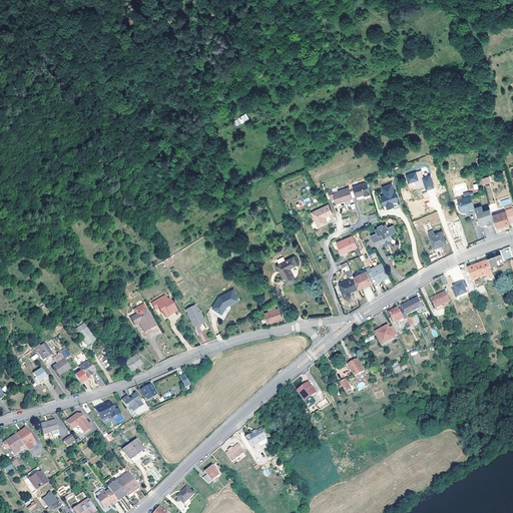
[(252,124),(259,121),(255,115),(250,118),(252,124)]
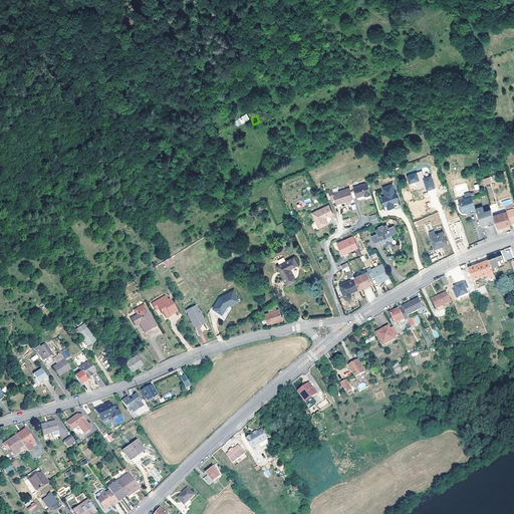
[(235,120),(238,125),(243,122),(241,117),(235,120)]
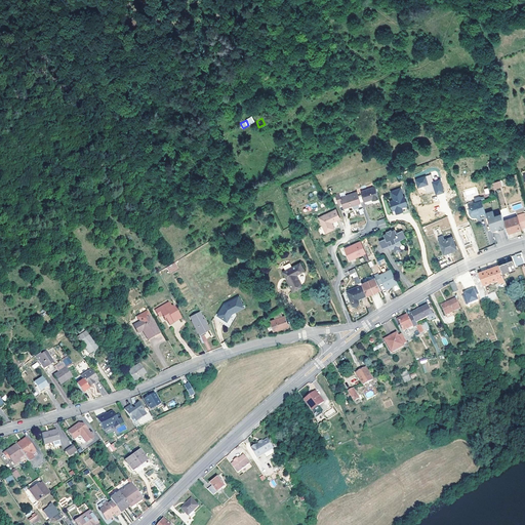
[(427,194),(435,191),(432,183),(434,182),(432,174),(425,176),(428,186),(425,187),(427,194)]
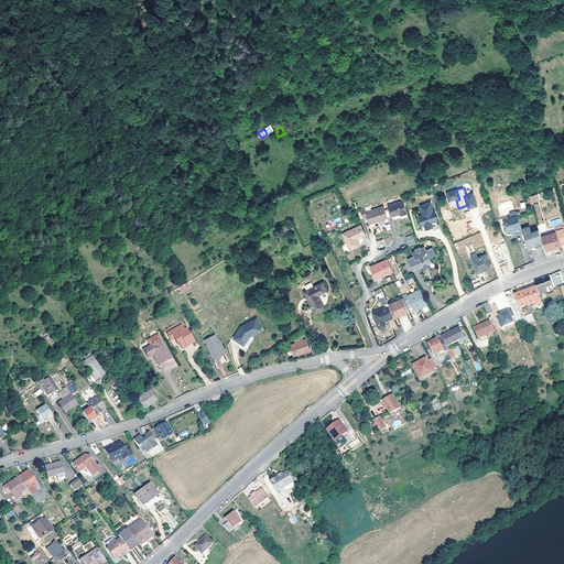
[(446,194),(449,203),(456,201),(459,199),(456,190),(446,194)]
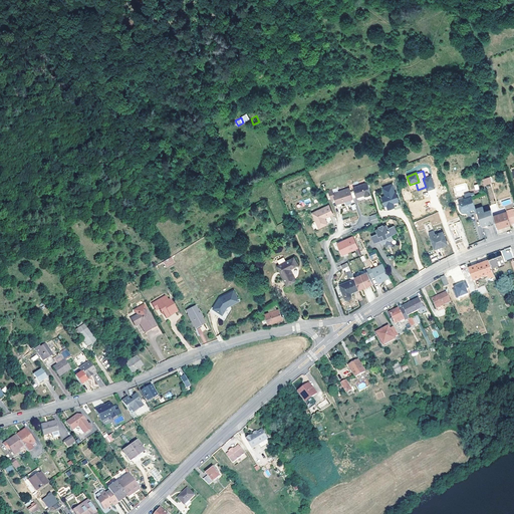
[(426,187),(427,191),(435,189),(431,176),(425,178),(423,179),(426,187)]
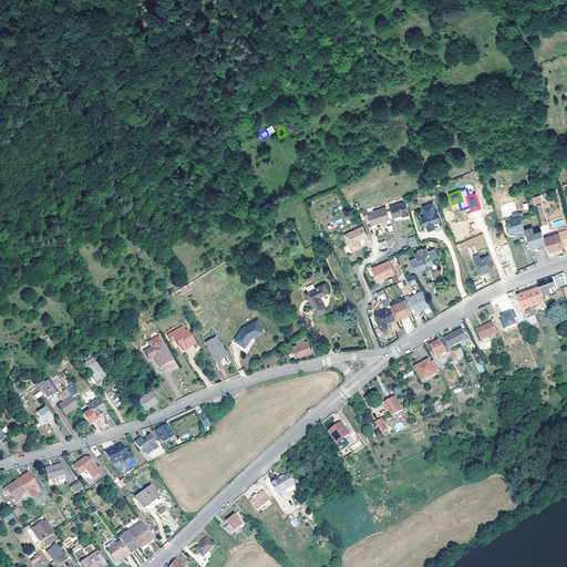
[(543,200),(540,195),(532,197),(534,204),(543,200)]
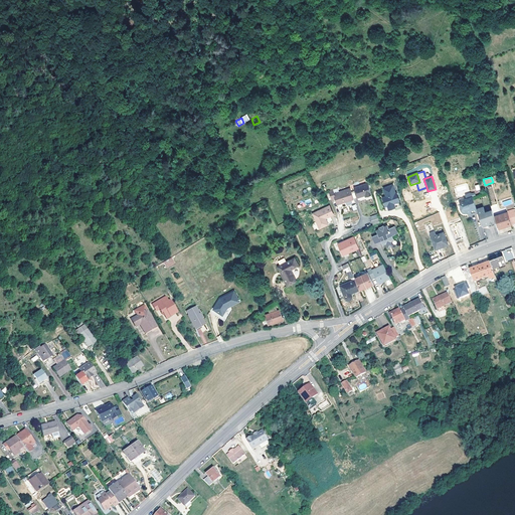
[(368,185),(354,189),(355,192),(357,198),(357,199),(365,196),(366,198),(372,196),(368,185)]
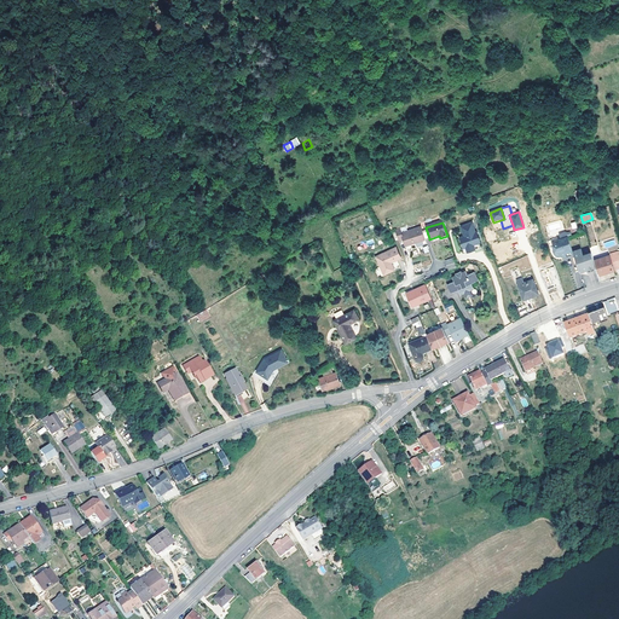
[(475,223),(464,225),(467,235),(462,236),(464,246),(481,242),(479,232),(478,232),(475,223)]
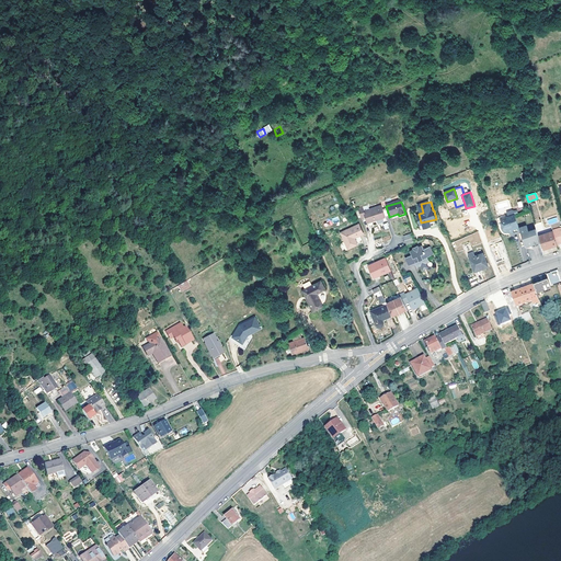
[(381,207),(367,212),(371,222),(379,220),(386,218),(381,207)]
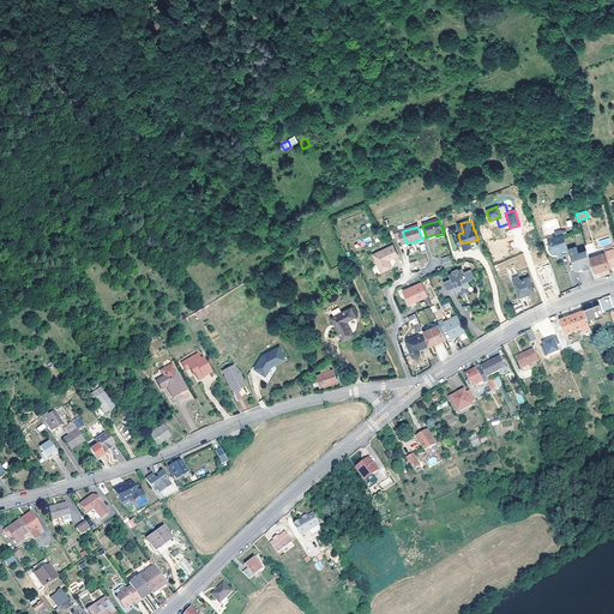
[(399,233),(397,228),(392,230),(397,240),(401,239),(403,245),(407,244),(402,232),(399,233)]
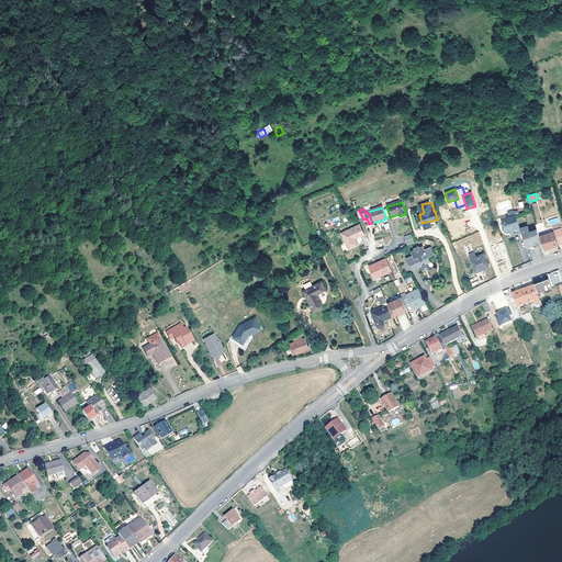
[(513,234),(521,231),(519,227),(516,213),(507,216),(508,221),(505,222),(503,225),(505,232),(509,231),(510,232),(512,231),(512,232),(513,234)]
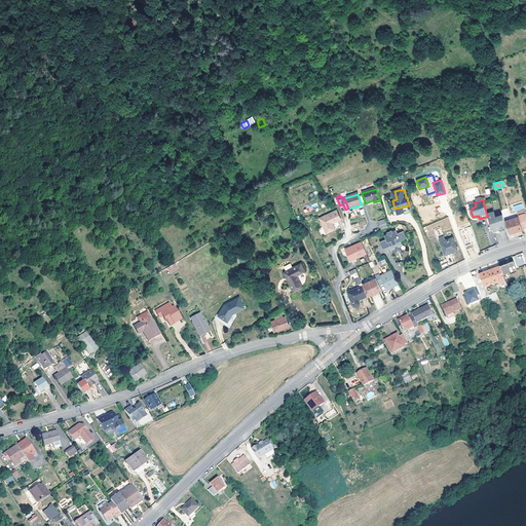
[(410,210),(409,205),(395,209),(392,210),(393,214),(410,210)]
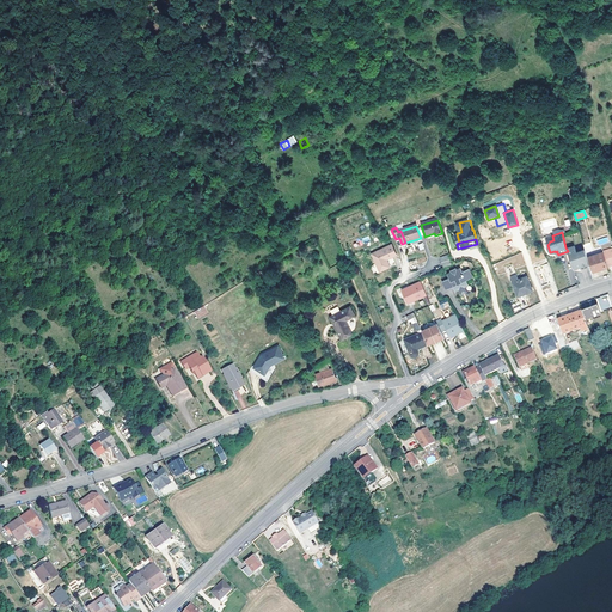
[(396,256),(392,245),(372,255),(380,271),(390,267),(386,259),(396,256)]
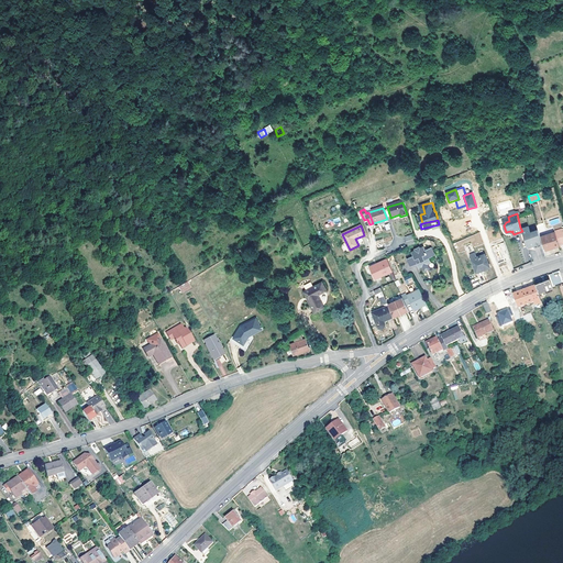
[(528,225),(520,228),(522,231),(527,247),(533,245),(534,249),(542,245),(538,229),(530,231),(528,225)]
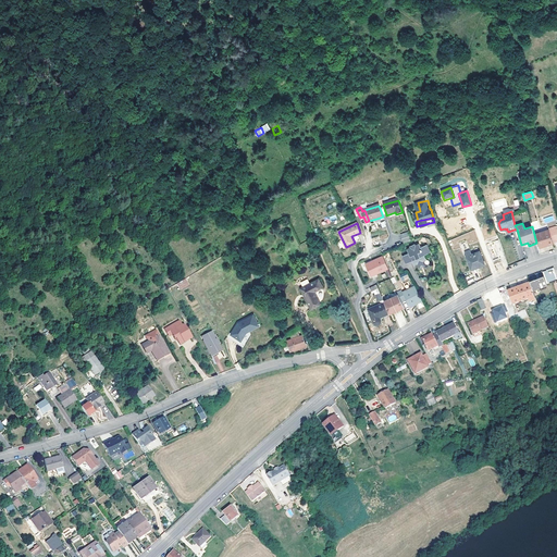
[(553,242),(549,230),(536,234),(541,246),(554,243),(553,242)]
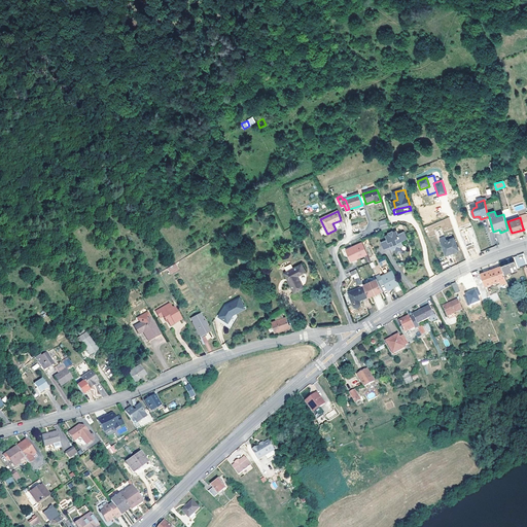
[(380,222),(382,230),(389,227),(387,220),(380,222)]
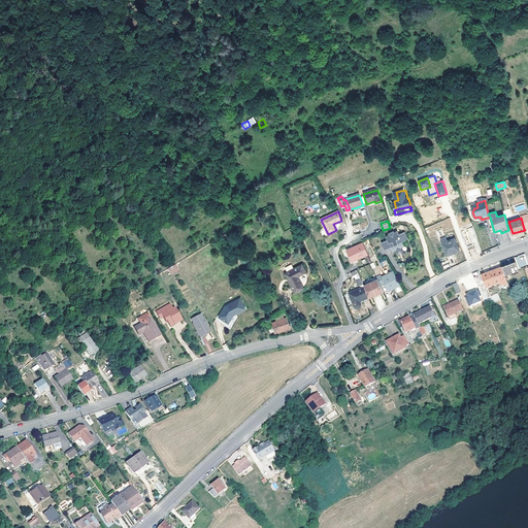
[(402,241),(407,238),(404,232),(399,234),(397,230),(394,232),(393,231),(389,233),(390,234),(386,235),(387,239),(382,241),(385,249),(390,246),(392,251),(396,249),(400,246),(404,245),(402,241)]
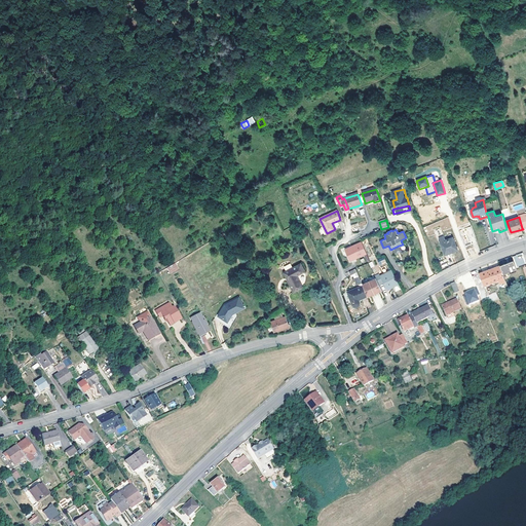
[(446,240),(444,236),(439,238),(441,242),(440,242),(444,253),(452,250),(452,252),(457,250),(453,237),(446,240)]
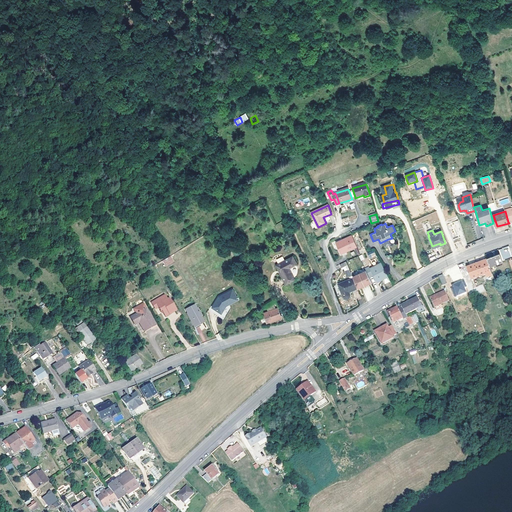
[(355,243),(352,236),(336,243),(341,254),(346,252),(345,250),(356,245),(355,243)]
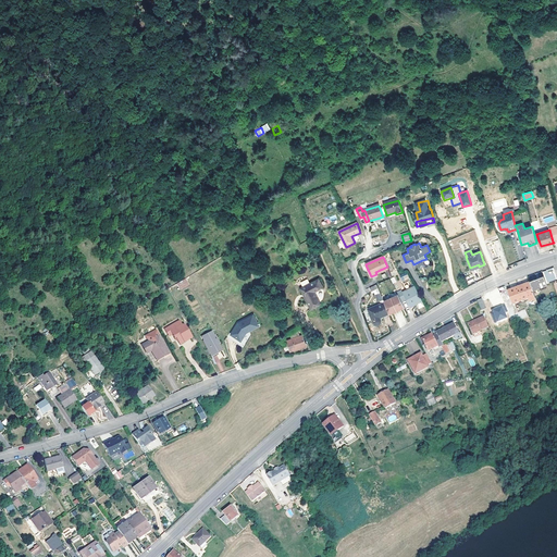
[(554,268),(544,271),(546,282),(556,280),(554,268)]
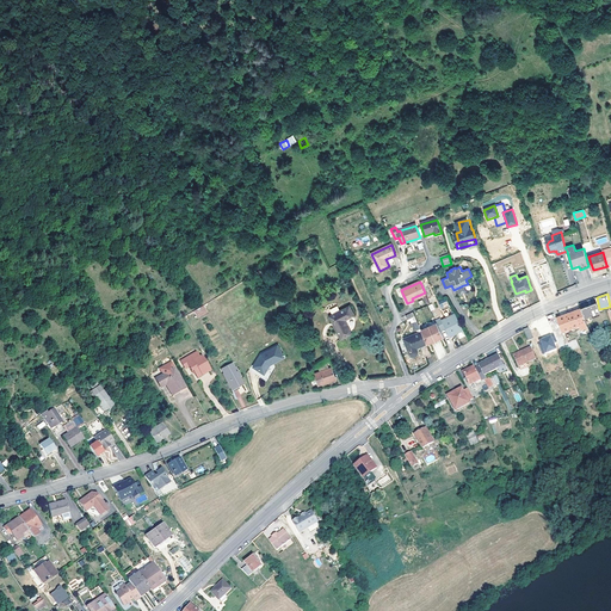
[(597,303),(581,308),(585,316),(599,312),(597,303)]
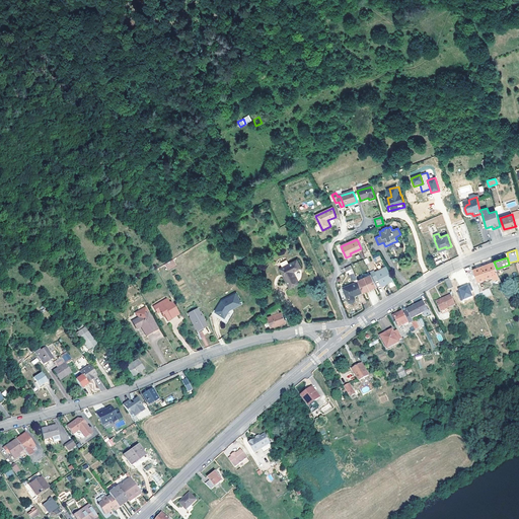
[(174,265),(171,260),(163,265),(162,266),(165,271),(174,265)]
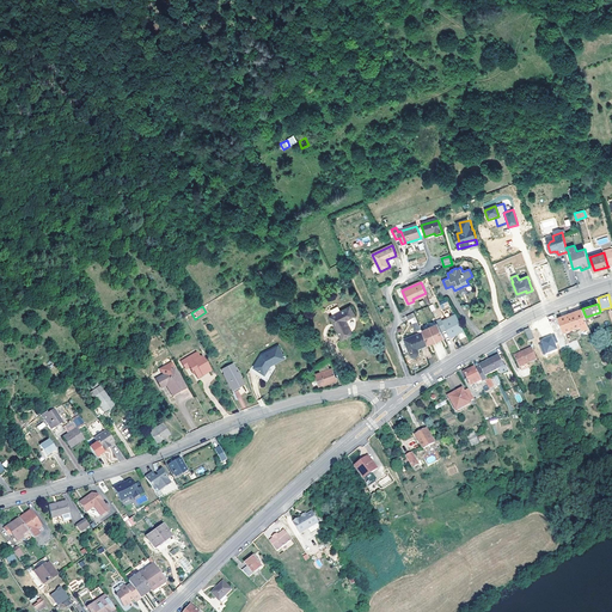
[(331,317),(342,340),(352,335),(346,320),(355,316),(350,307),(331,317)]
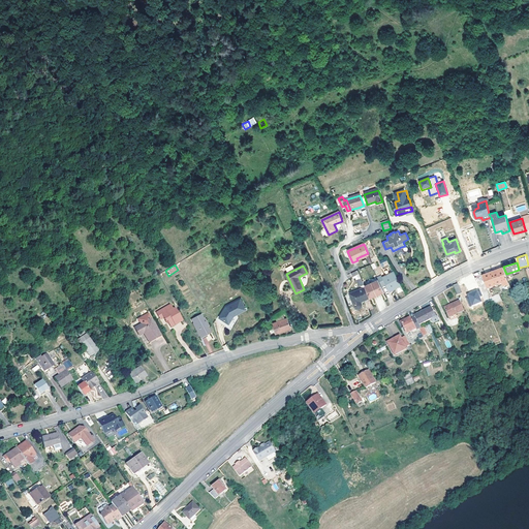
[(506,274),(503,267),(484,274),(488,285),(501,281),(503,284),(508,282),(506,274)]
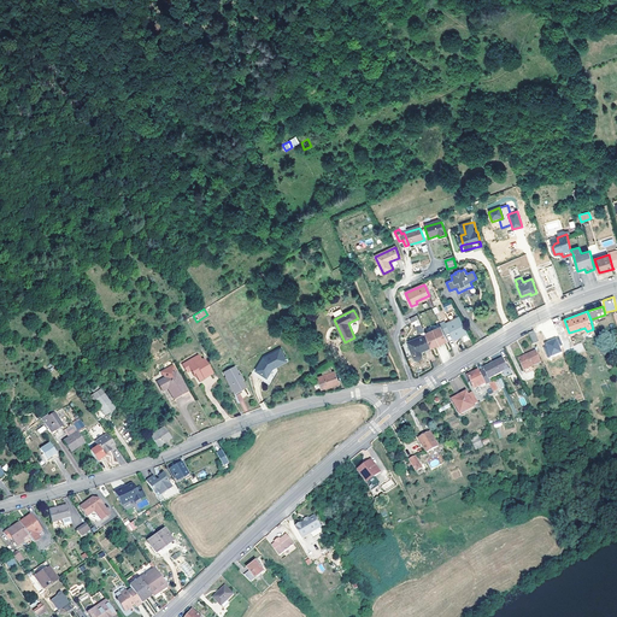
[(468,333),(459,316),(446,323),(451,331),(454,339),(462,335),(468,333)]
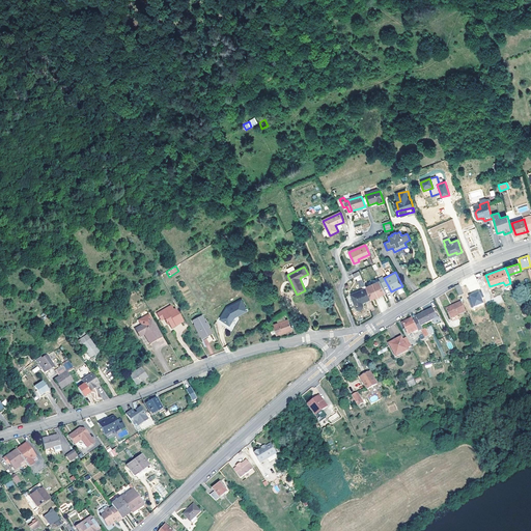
[(383,276),(379,278),(380,281),(383,287),(388,285),(384,278),(383,276)]
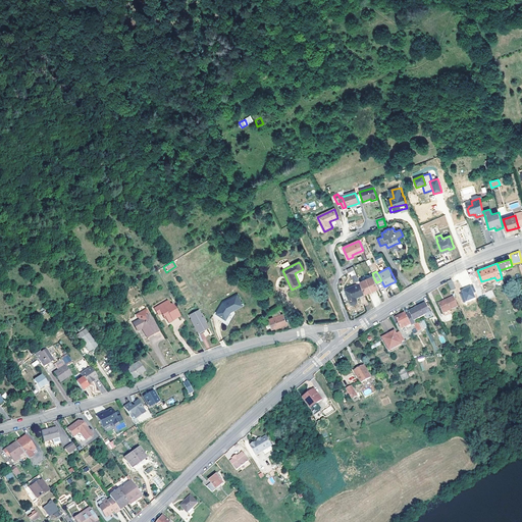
[(367,278),(360,281),(361,283),(365,294),(365,295),(368,294),(368,293),(372,291),(376,289),(376,290),(379,289),(376,282),(373,276),(367,278)]
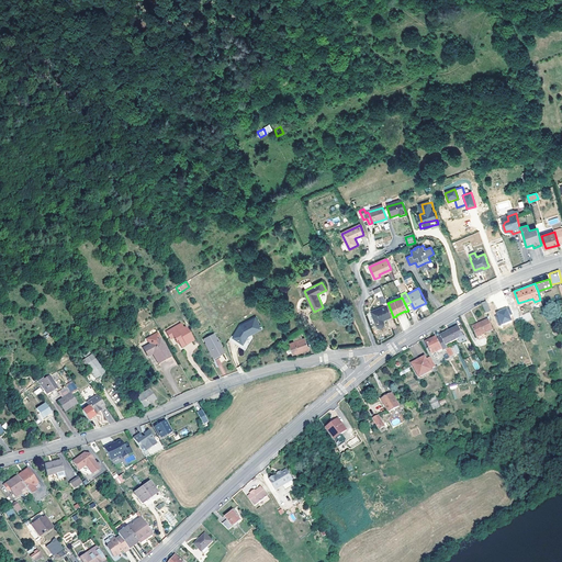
[(486,302),(482,304),(485,314),(491,312),(486,302)]
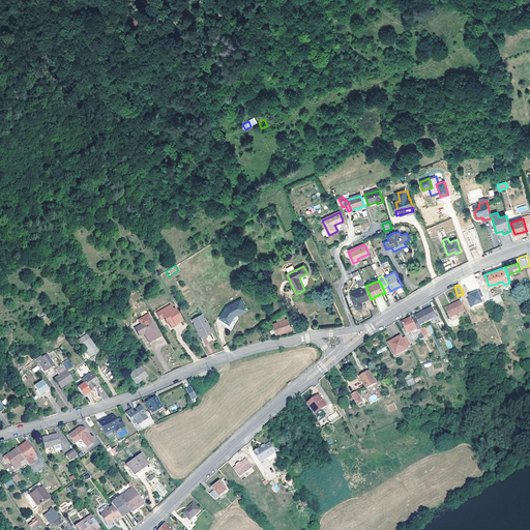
[(362,305),(361,302),(371,298),(366,288),(354,293),(360,308),(362,307),(362,305)]
